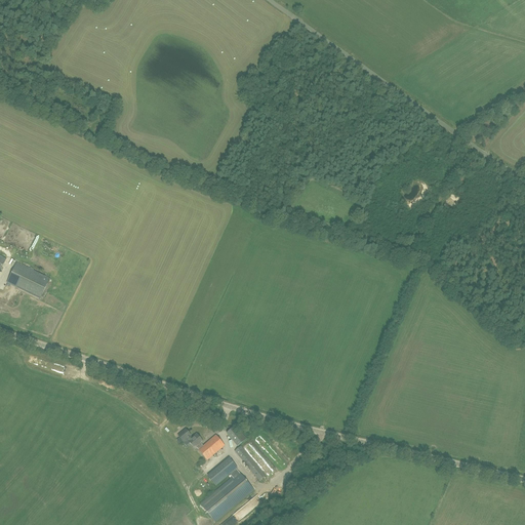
[(40,299),(48,283),(49,279),(16,264),(14,267),(9,278),(7,283),(40,299)]
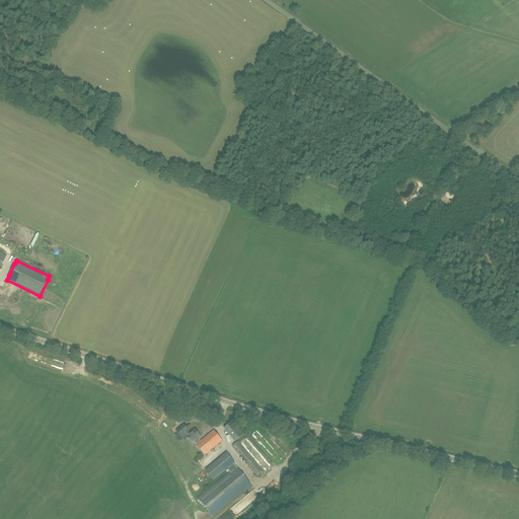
[(224,428),(235,441),(243,434),(232,421),(224,428)]
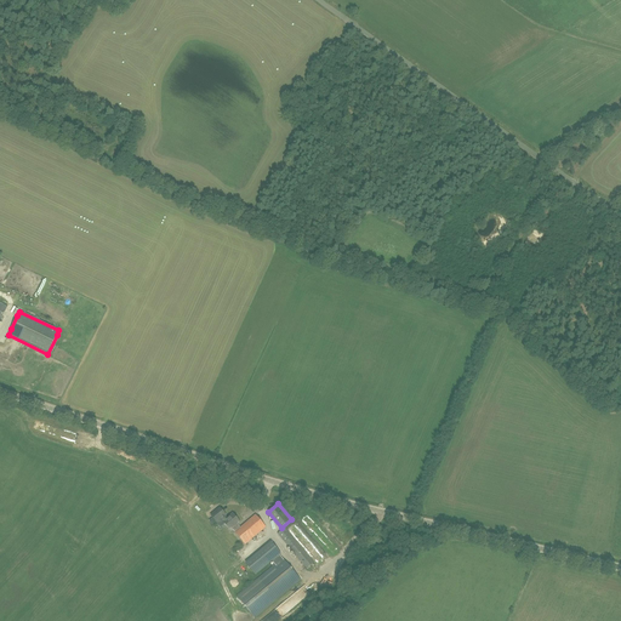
[(222,522),(228,518),(226,516),(227,514),(221,507),(210,516),(212,518),(209,520),(212,524),(215,522),(216,523),(221,519),(222,522)]
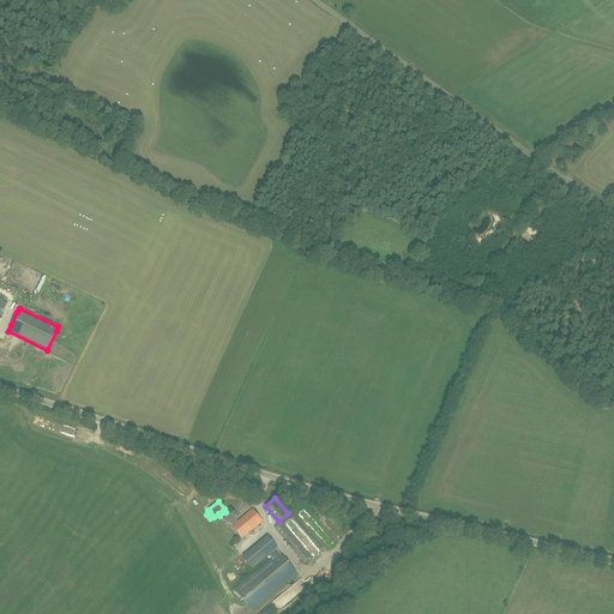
[(226,512),(220,516),(220,517),(227,524),(229,523),(232,527),(242,540),(263,522),(252,510),(236,523),(234,519),(236,517),(230,509),(226,512)]
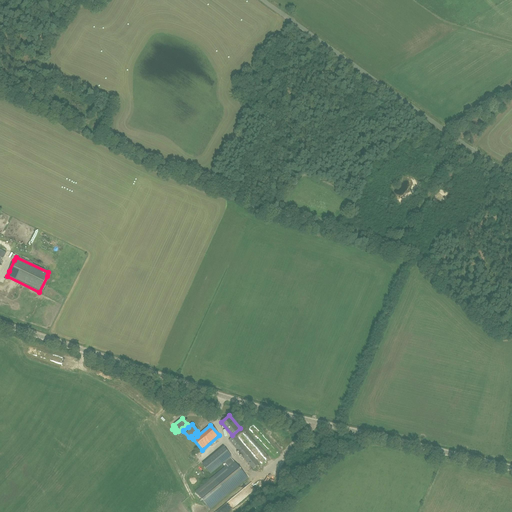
[(259,464),(236,434),(229,439),(253,469),(259,464)]
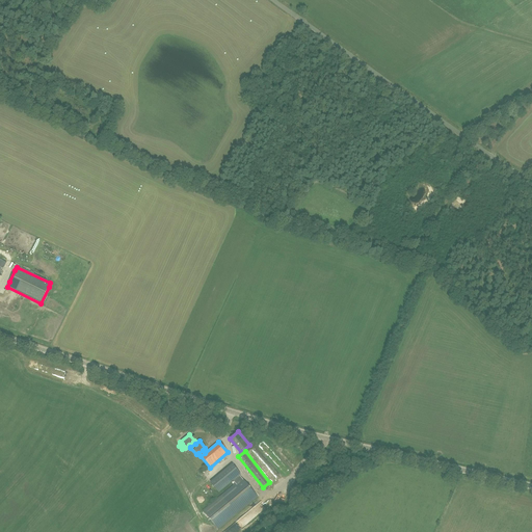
[(218,493),(233,481),(236,484),(242,479),(239,476),(240,475),(232,466),(211,483),(218,493)]
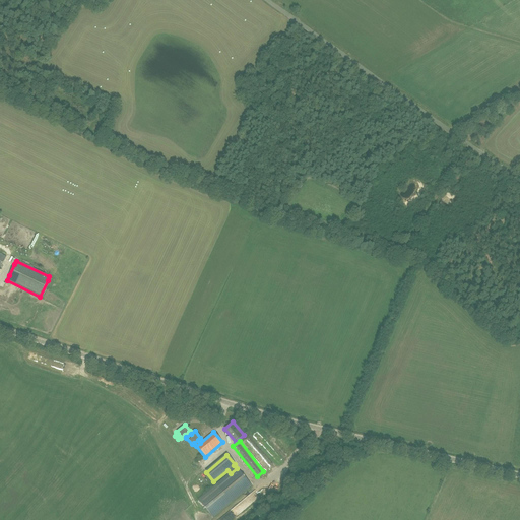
[(254,491),(236,505),(242,512),(258,499),(255,495),(256,494),(254,491)]
